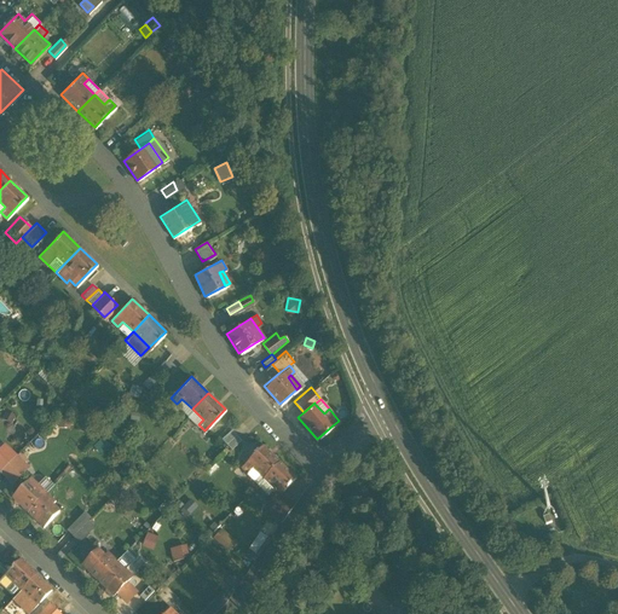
[(220,436),(225,441),(236,433),(231,427),(220,436)]
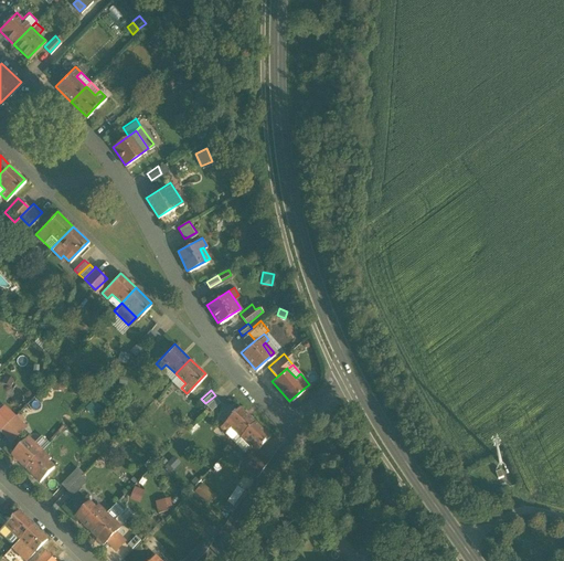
[(220,400),(215,395),(205,403),(206,405),(210,409),(220,400)]
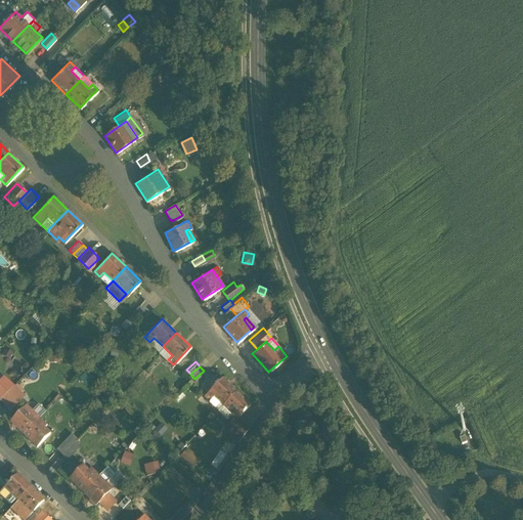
[(213,394),(221,403),(235,389),(221,376),(203,394),(209,399),(213,394)]
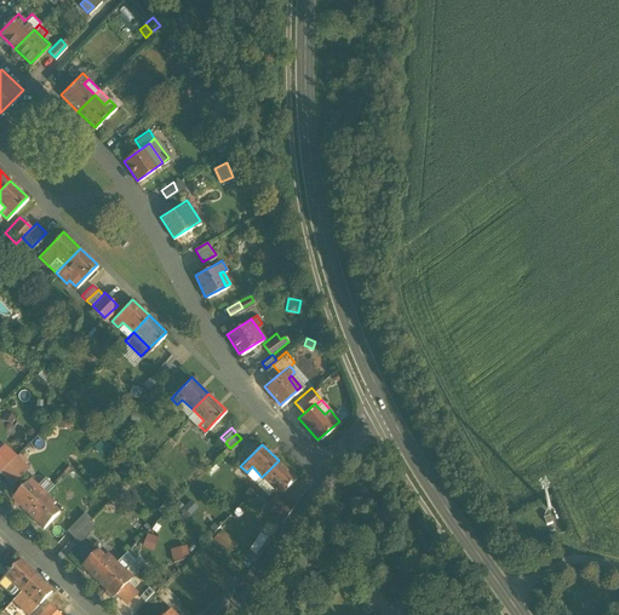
[(0,469),(12,457),(1,446),(0,447),(0,469)]
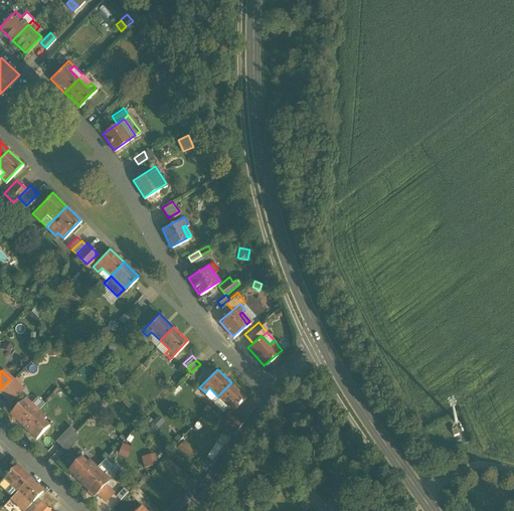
[(19,384),(12,377),(10,379),(0,389),(0,391),(9,400),(19,390),(19,384)]
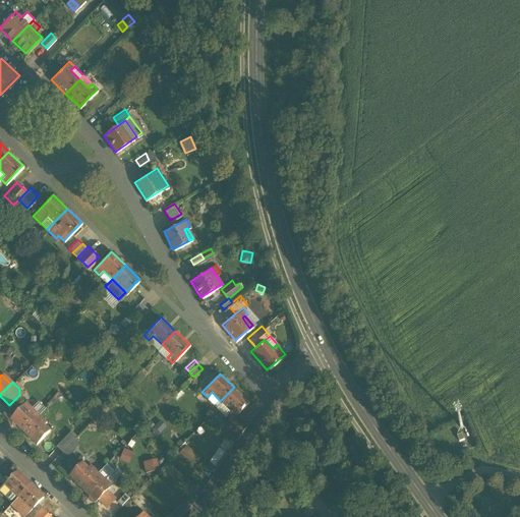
[(248,401),(234,387),(220,401),(229,409),(225,414),(230,419),(236,413),(248,401)]
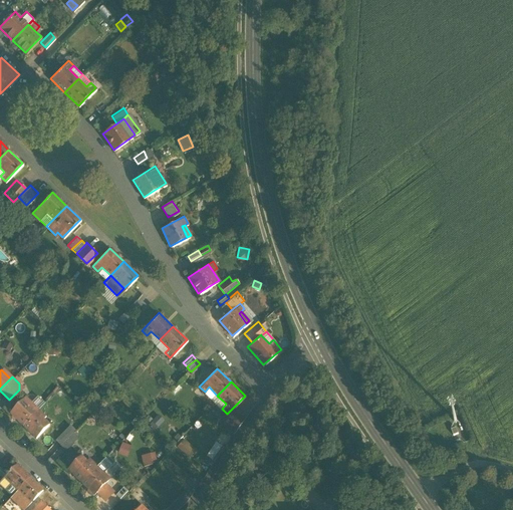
[(9,411),(22,424),(37,408),(30,401),(28,403),(22,397),(9,411)]
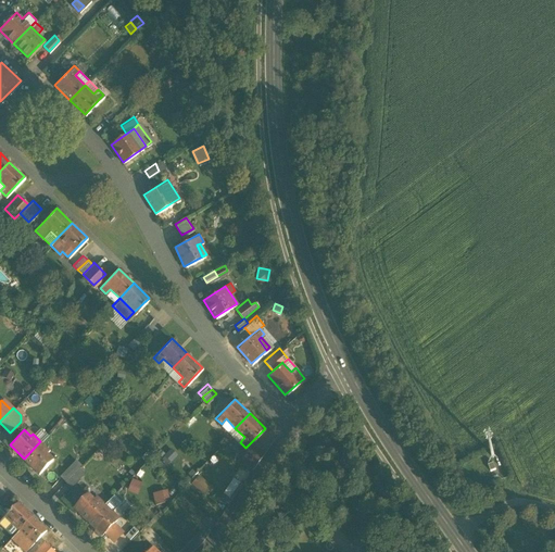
[(49,449),(40,441),(24,459),(38,472),(52,458),(46,451),(49,449)]
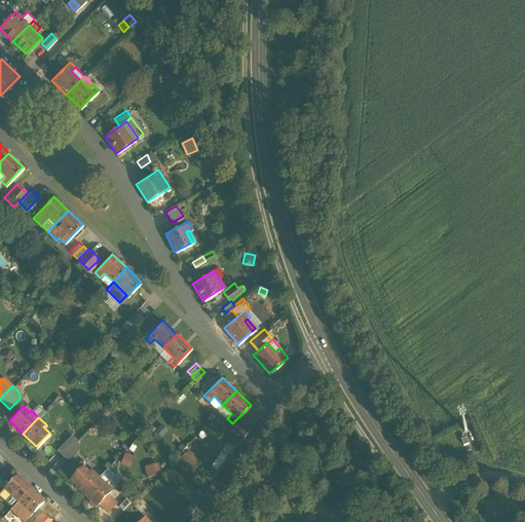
[(226,429),(238,441),(249,426),(238,417),(232,423),(226,429)]
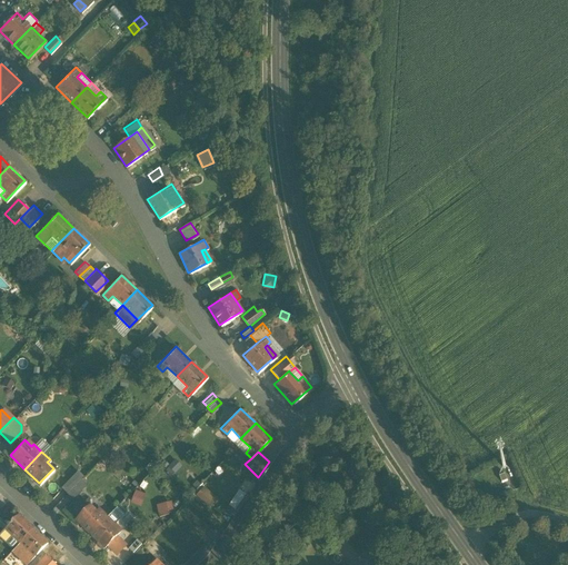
[(172,469),(180,462),(173,456),(167,464),(172,469)]
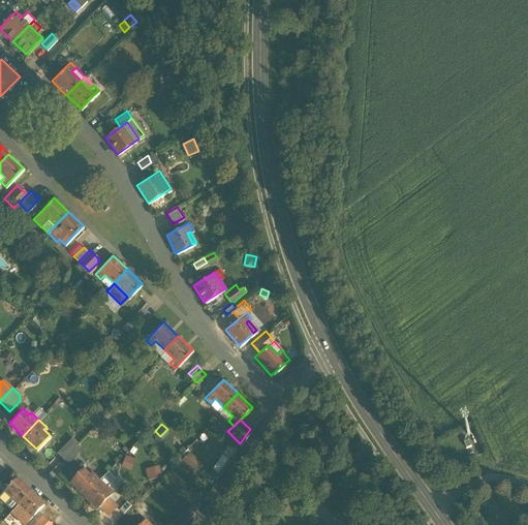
[(56,453),(61,457),(76,441),(72,436),(56,453)]
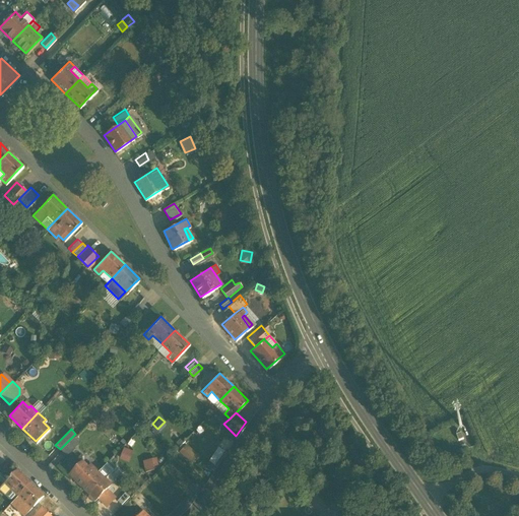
[(79,438),(75,434),(60,449),(64,454),(79,438)]
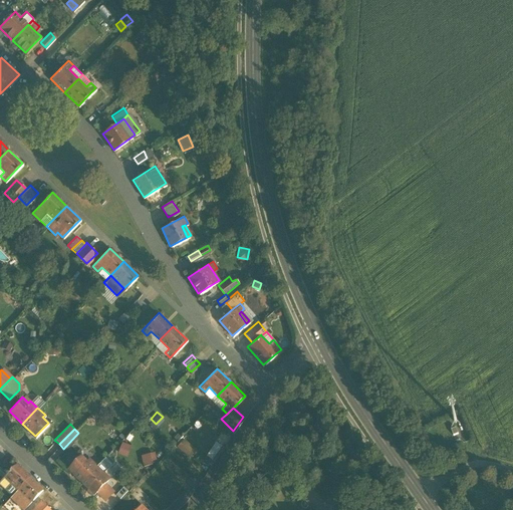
[(125,454),(131,443),(120,439),(116,450),(125,454)]
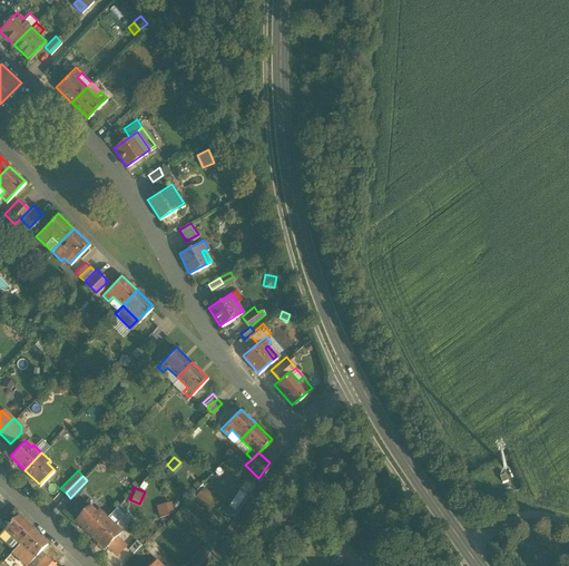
[(170,513),(169,499),(156,500),(157,514),(170,513)]
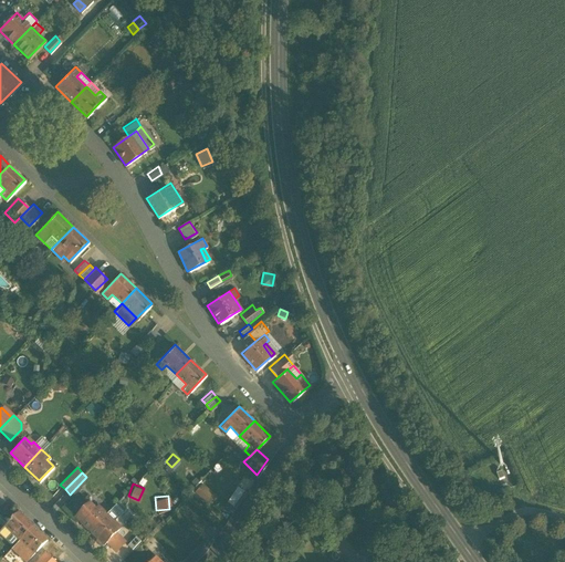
[(216,511),(223,517),(234,500),(228,496),(216,511)]
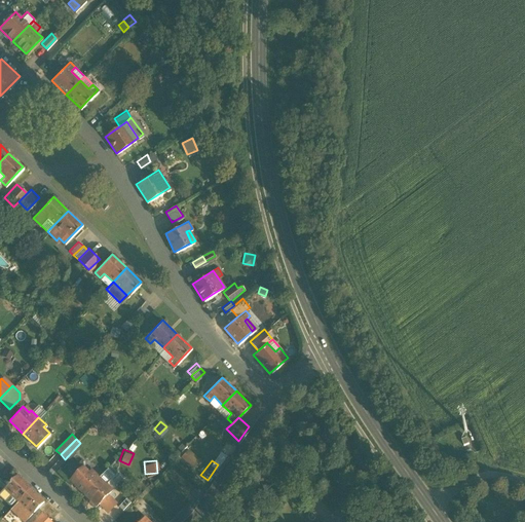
[(69,478),(81,491),(98,475),(90,468),(88,470),(82,464),(69,478)]
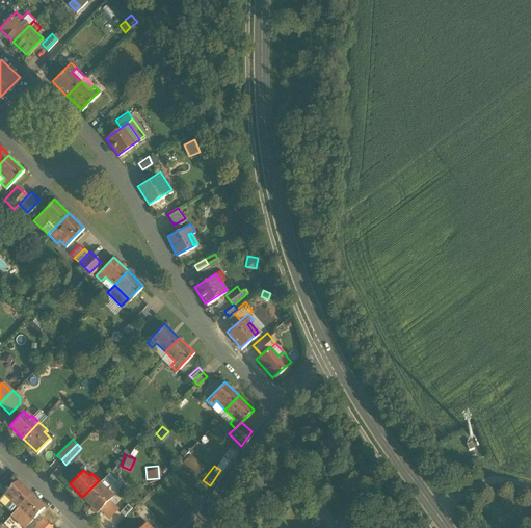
[(99,480),(82,497),(96,510),(99,507),(107,498),(112,493),(106,487),(114,479),(107,472),(99,480)]
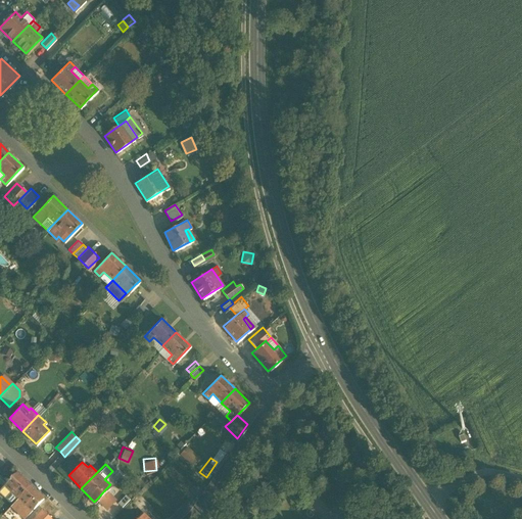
[(6,493),(13,501),(30,483),(16,471),(3,485),(8,490),(6,493)]
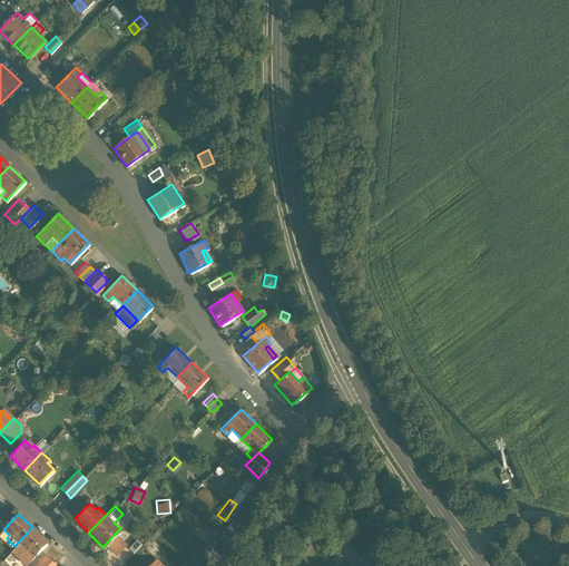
[(47,542),(32,527),(15,546),(22,554),(26,550),(31,557),(47,542)]
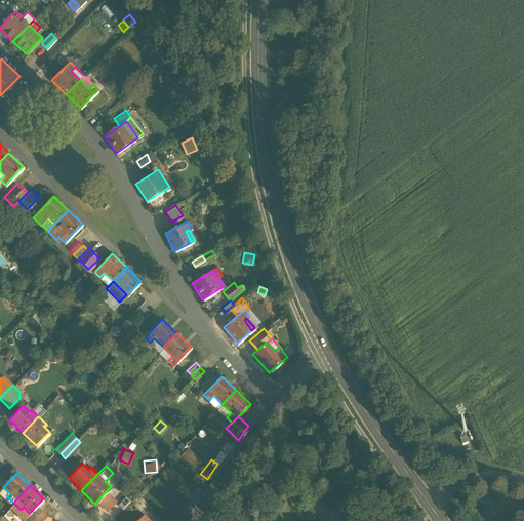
[(8,492),(3,487),(0,489),(0,493),(3,497),(6,495),(8,492)]
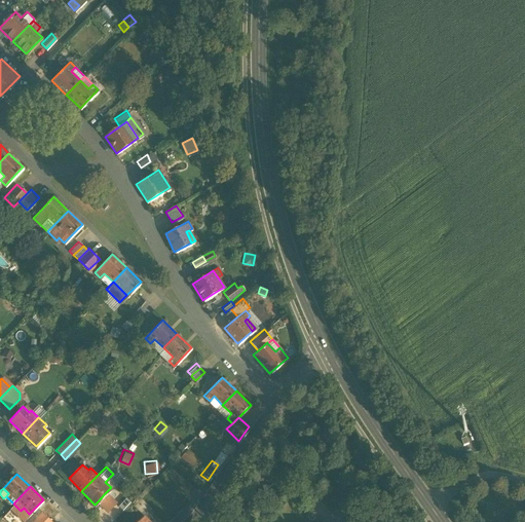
[(121,497),(122,498),(125,496),(129,500),(133,496),(127,491),(121,497)]
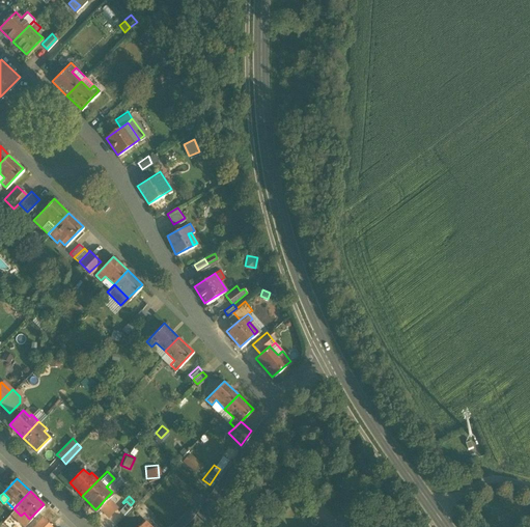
[(99,506),(107,515),(115,507),(115,505),(107,497),(99,506)]
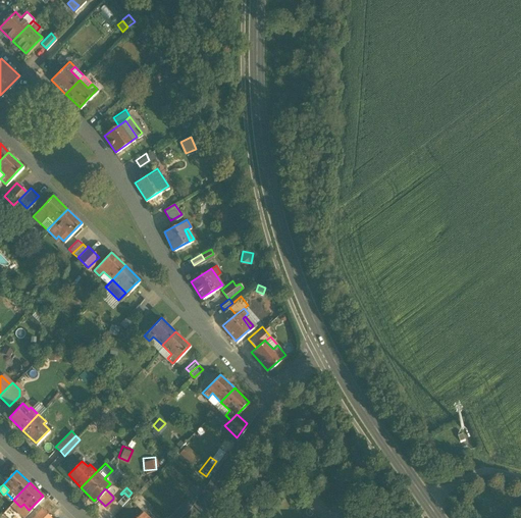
[(116,501),(120,505),(128,497),(124,493),(121,495),(116,501)]
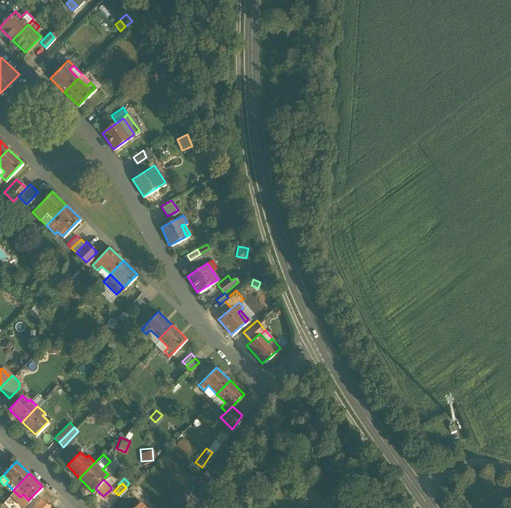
[(163,507),(164,507),(173,507),(179,503),(181,501),(182,500),(185,497),(188,492),(189,491),(183,486),(175,496),(163,507)]
